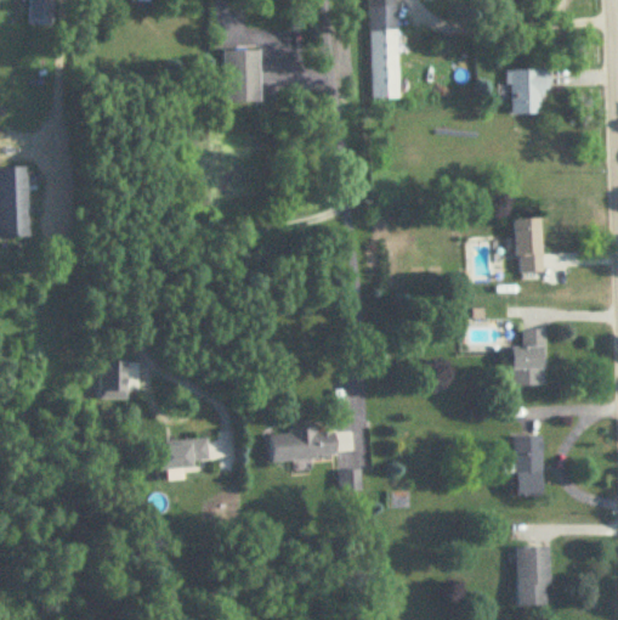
[(30,0),(30,24),(56,24),(55,0),(30,0)]
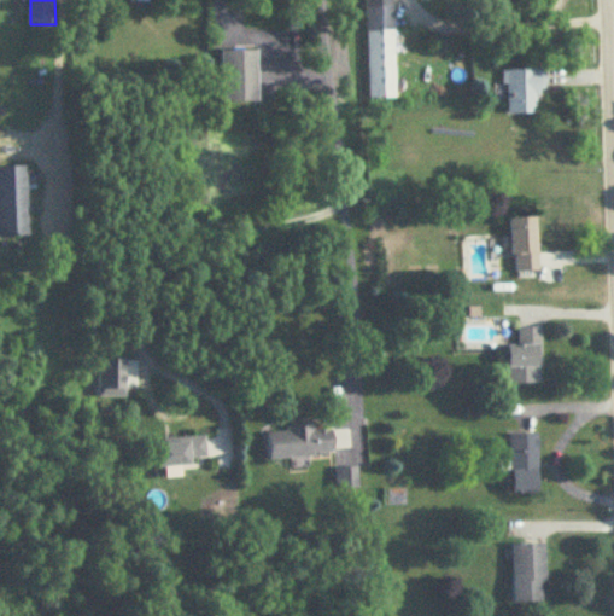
[(367,0),(369,98),(398,97),(396,0),(367,0)]
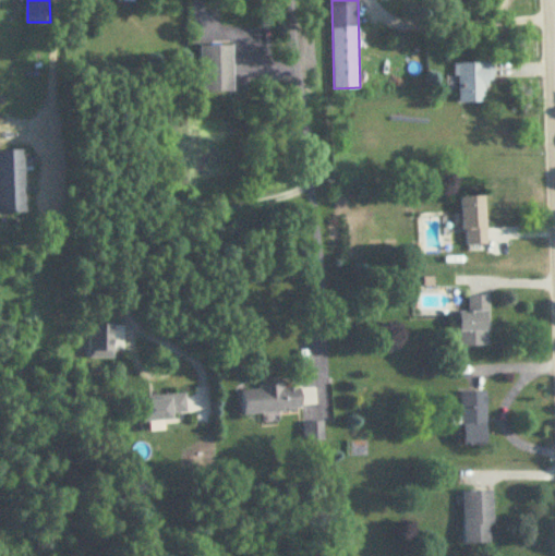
[(236,44),(201,44),(201,92),(237,91),(236,44)]
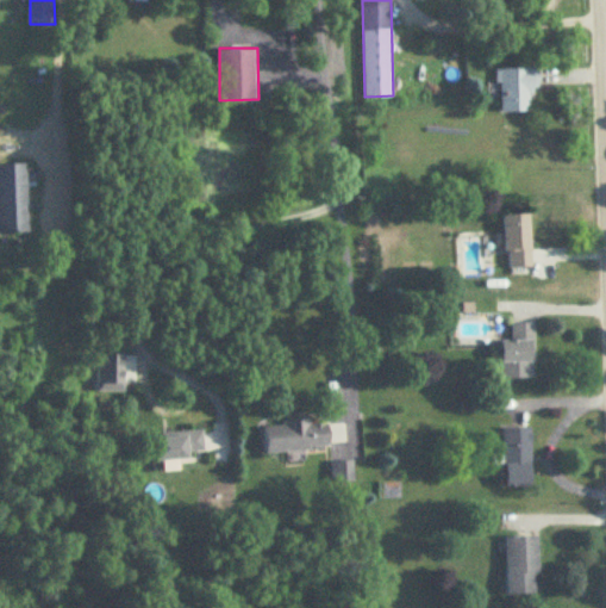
[(536,111),(536,67),(504,67),(504,111),(536,111)]
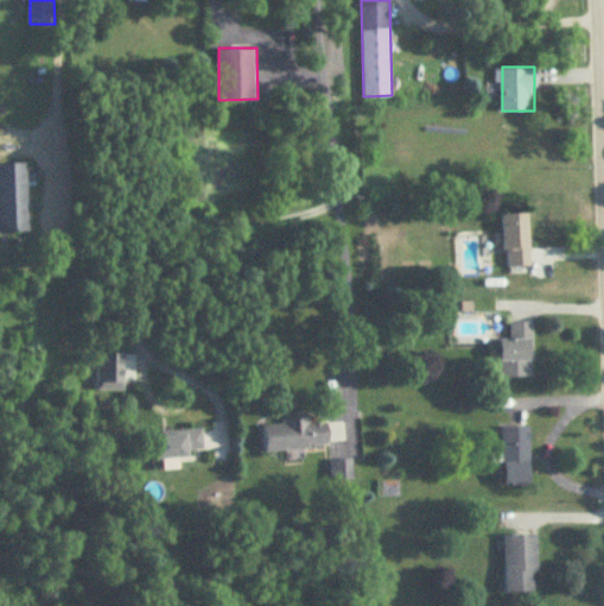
[(0,231),(30,232),(30,163),(0,162),(0,231)]
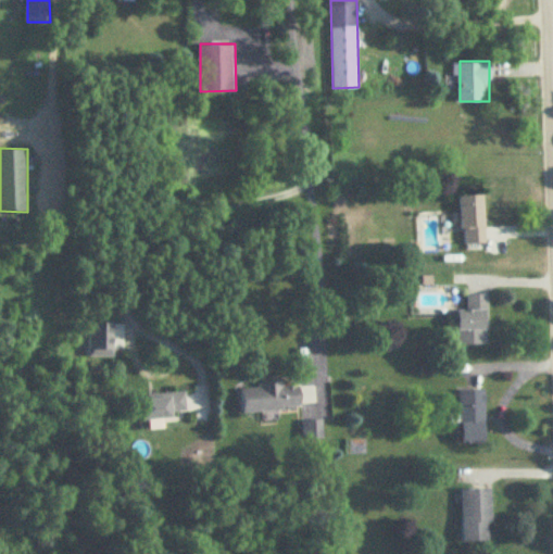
[(488,242),(487,194),(463,194),(464,243),(488,242)]
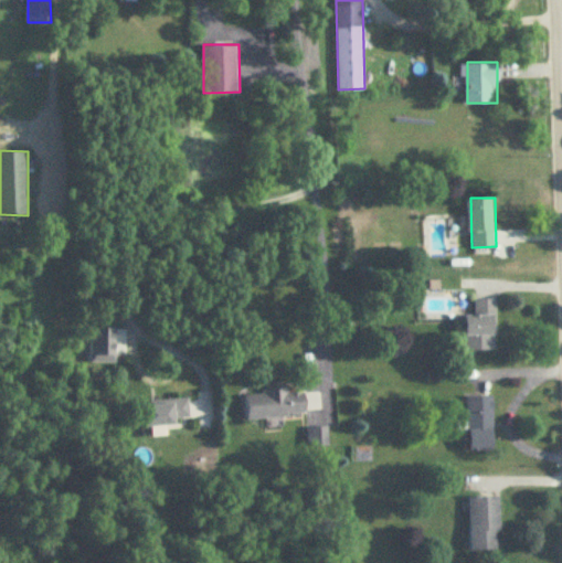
[(497,350),(497,297),(476,297),(476,314),(465,314),(465,350),(497,350)]
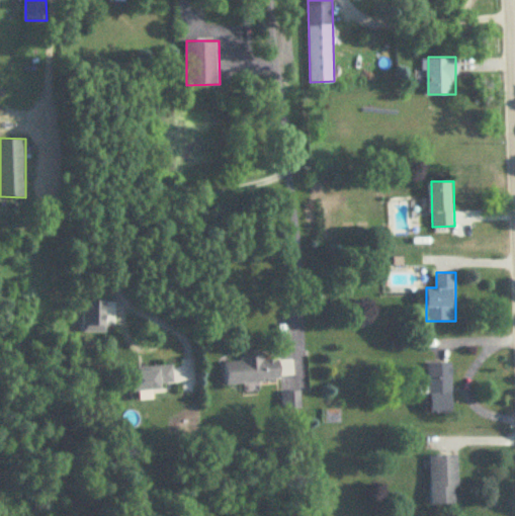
[(281,359),(266,360),(266,356),(226,359),(228,384),(283,380),(281,359)]
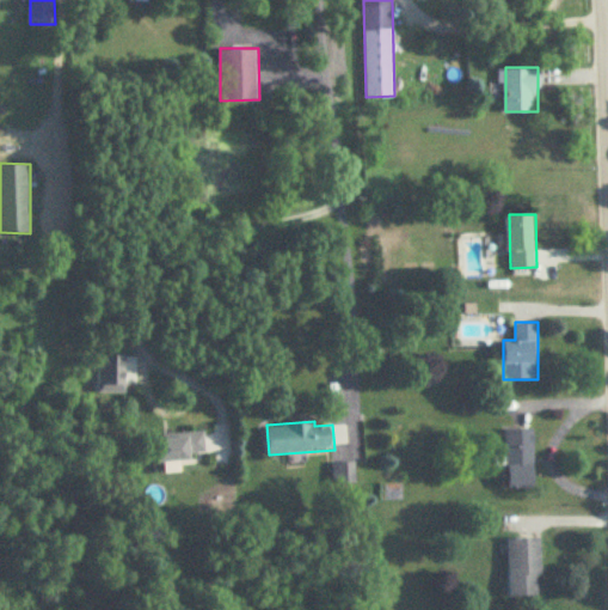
[(536,428),(508,428),(508,488),(536,488),(536,428)]
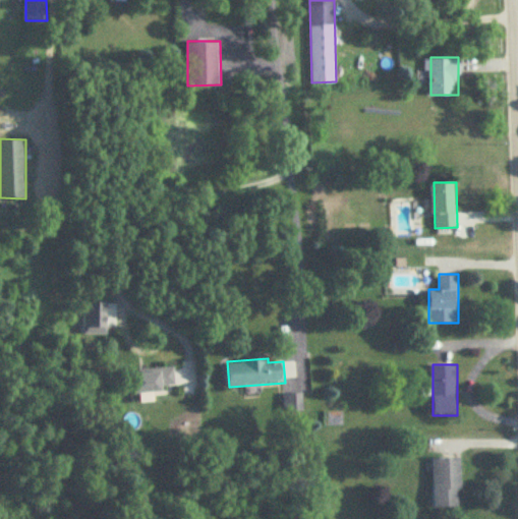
[(131,368),(132,391),(176,390),(176,367),(131,368)]
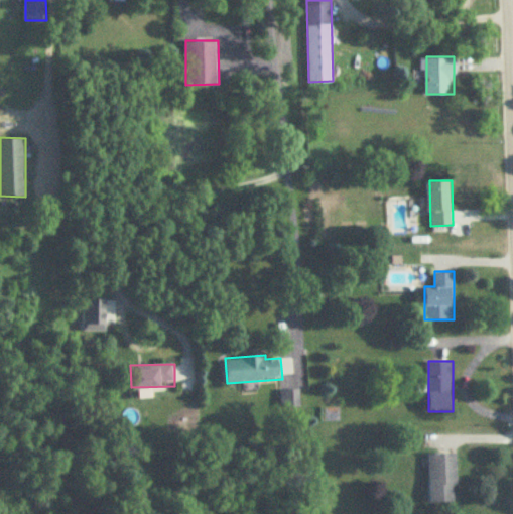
[(284,403),(293,403),(293,396),(299,396),(299,390),(284,390),(284,403)]
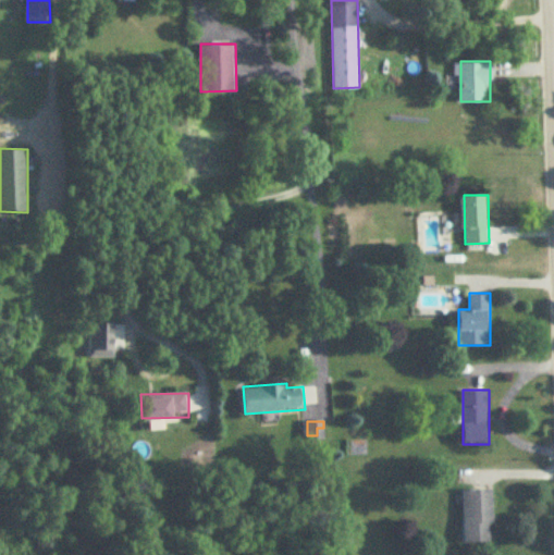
[(465,490),(465,543),(493,543),(493,490),(465,490)]
